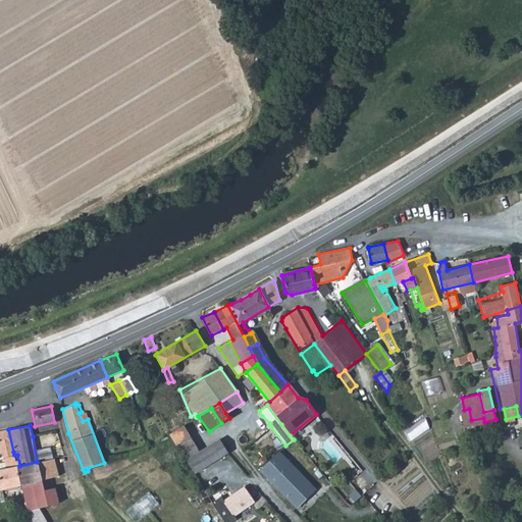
[(195,473),(227,453),(219,439),(199,453),(184,425),(169,434),(176,446),(177,446),(195,473)]
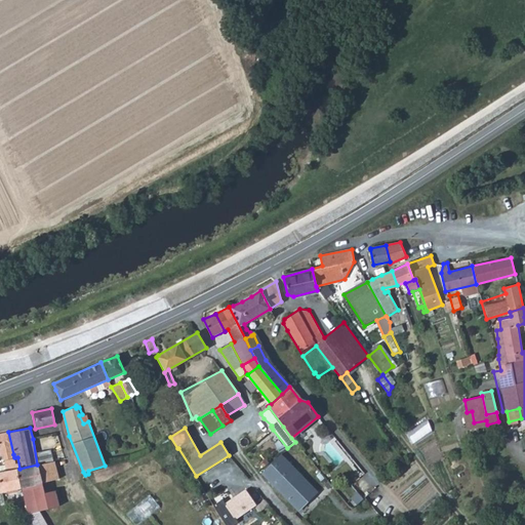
[(0,447),(3,447),(5,456),(13,454),(8,432),(0,433),(0,447)]
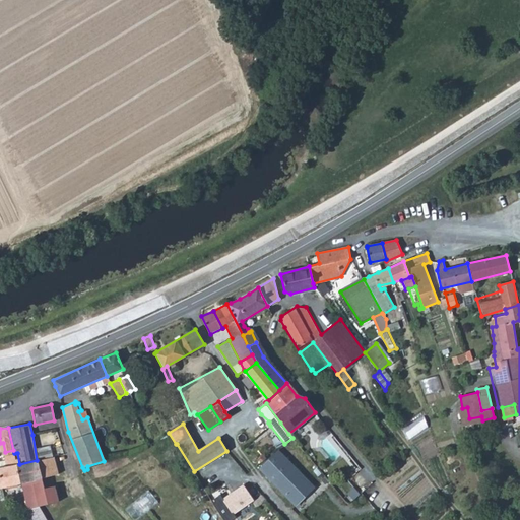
[(14,453),(13,450),(5,452),(6,455),(4,455),(6,466),(0,467),(0,472),(3,486),(19,484),(15,464),(19,464),(17,453),(14,453)]
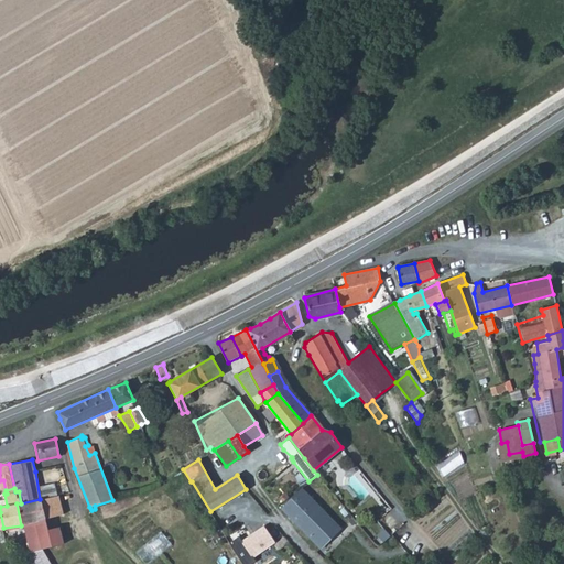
[(321,546),(339,528),(302,488),(282,507),(321,546)]
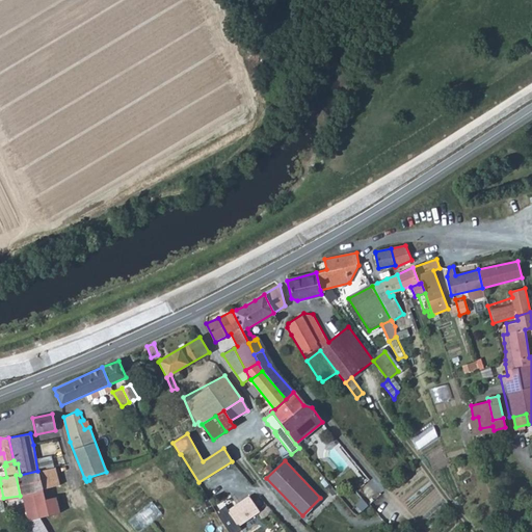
[(42,517),(61,513),(55,494),(54,487),(61,486),(60,484),(55,469),(37,471),(20,475),(16,475),(20,496),(22,495),(28,521),(42,517)]
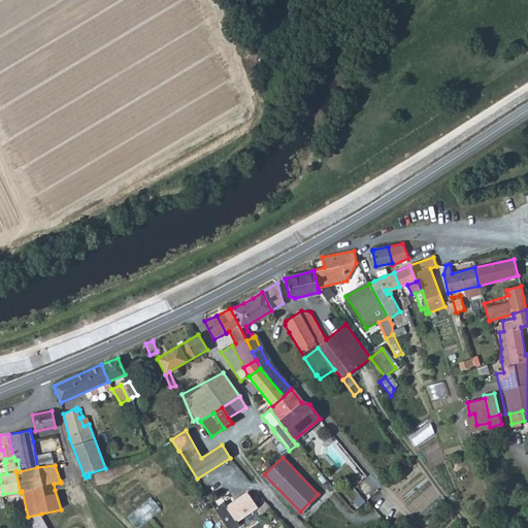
[(246,493),(226,507),(236,522),(257,507),(246,493)]
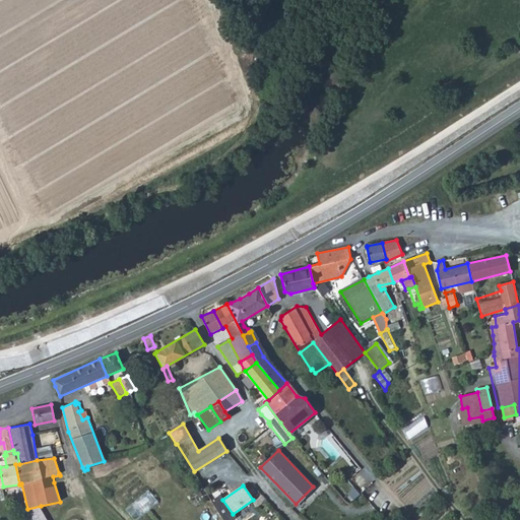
[(128,509),(137,519),(139,519),(161,502),(151,489),(128,509)]
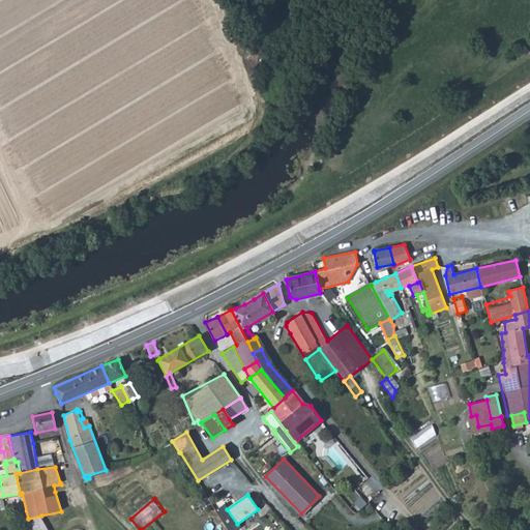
[(312,519),(327,504),(322,499),(307,513),(312,519)]
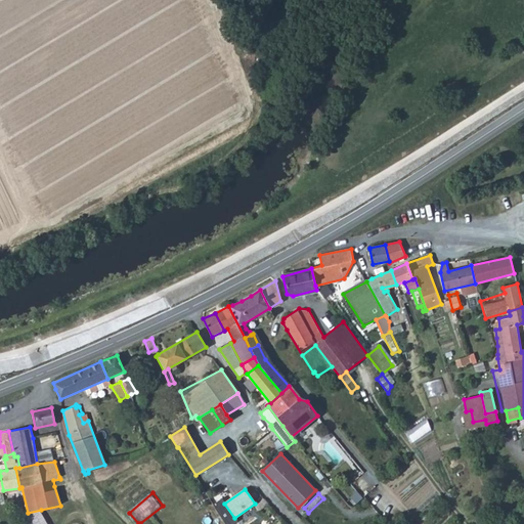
[(28,513),(34,523),(47,523),(41,510),(28,513)]
